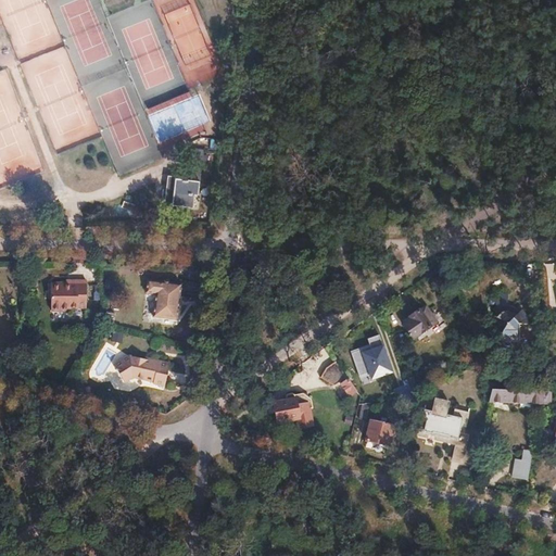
[(175,175),(171,203),(193,205),(194,193),(198,193),(203,147),(196,147),(191,177),(175,175)]
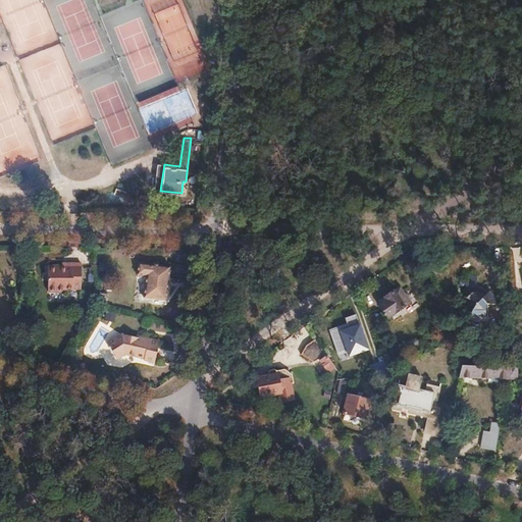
[(138,263),(136,275),(146,276),(143,299),(165,301),(169,266),(138,263)]
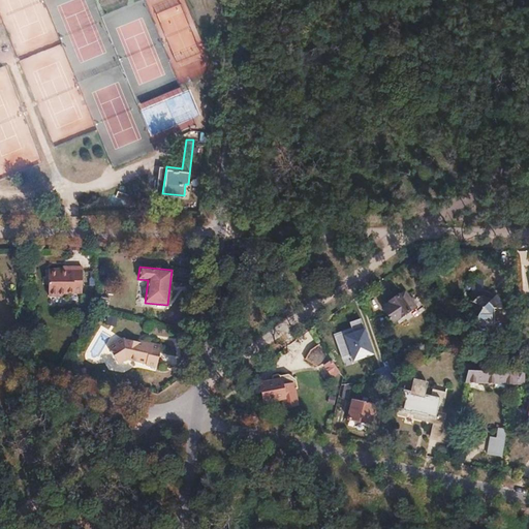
[(62,270),(48,271),(48,297),(65,297),(65,293),(82,293),(82,268),(72,268),(73,270),(62,270)]
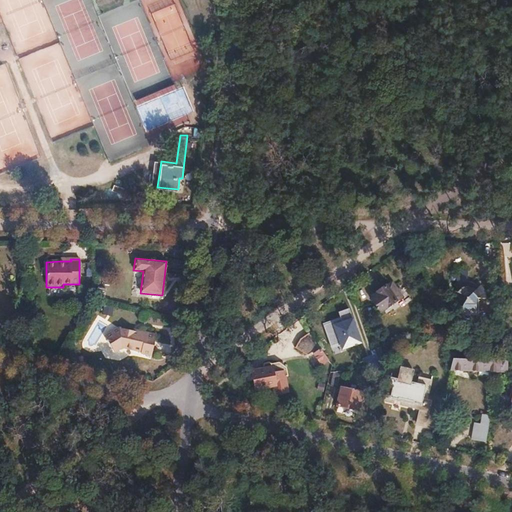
[(457,282),(456,296),(460,296),(460,319),(478,319),(478,300),(484,300),(484,294),(472,282),(457,282)]
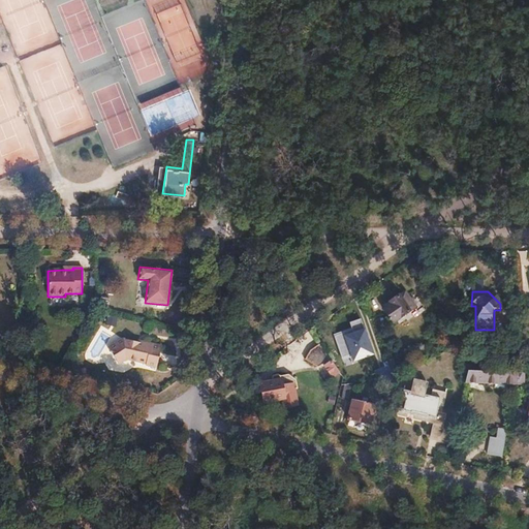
[(391,304),(383,309),(394,323),(410,312),(409,311),(415,307),(405,292),(399,297),(398,296),(390,302),(391,304)]
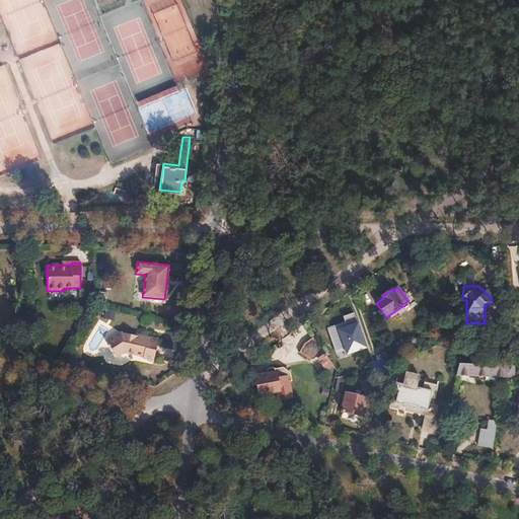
[(115,320),(115,312),(105,311),(105,319),(115,320)]
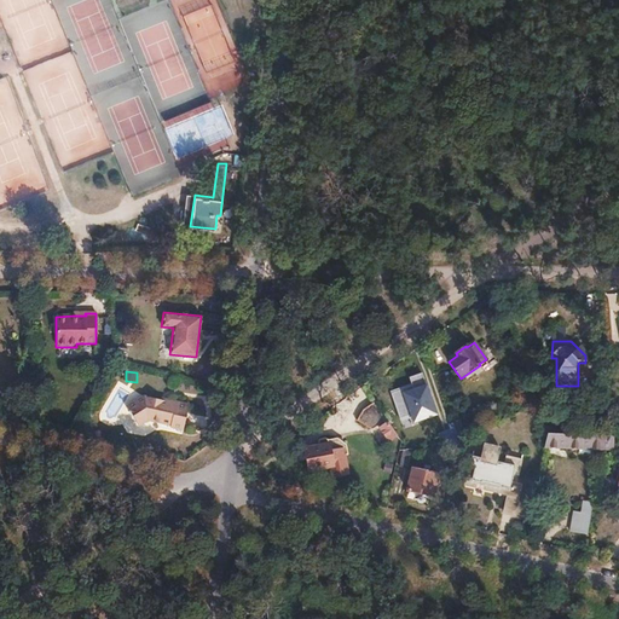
[(404,434),(398,437),(401,443),(403,444),(406,441),(405,439),(422,432),(421,429),(433,424),(434,427),(438,426),(440,431),(446,428),(444,423),(441,424),(421,375),(408,379),(411,387),(391,394),(404,434)]
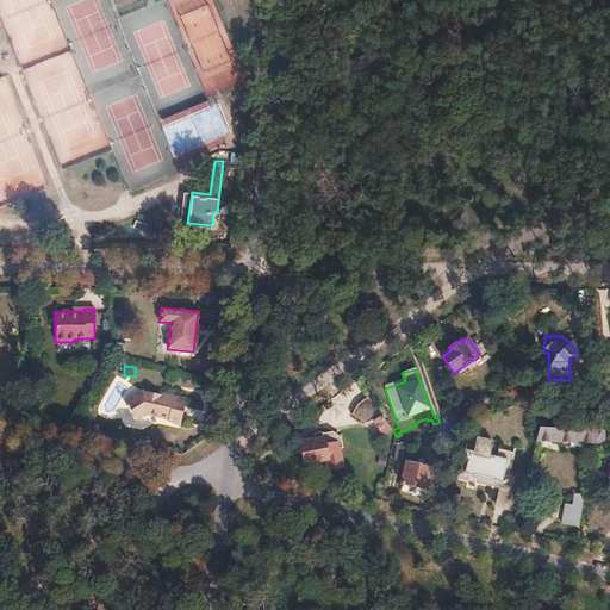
[(143,391),(128,402),(139,419),(149,412),(170,417),(170,419),(182,422),(188,398),(169,393),(168,397),(143,391)]
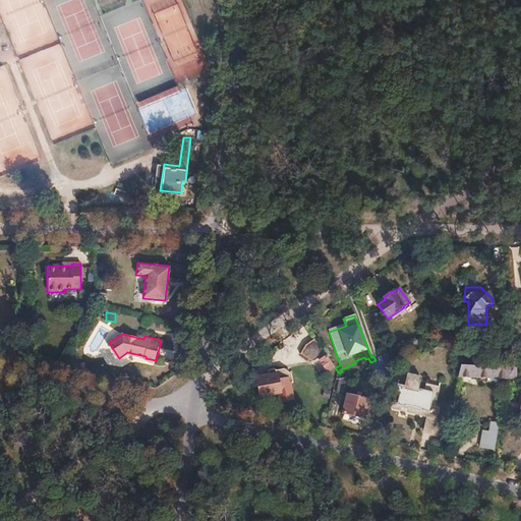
[(314,339),(300,349),(305,355),(319,345),(314,339)]
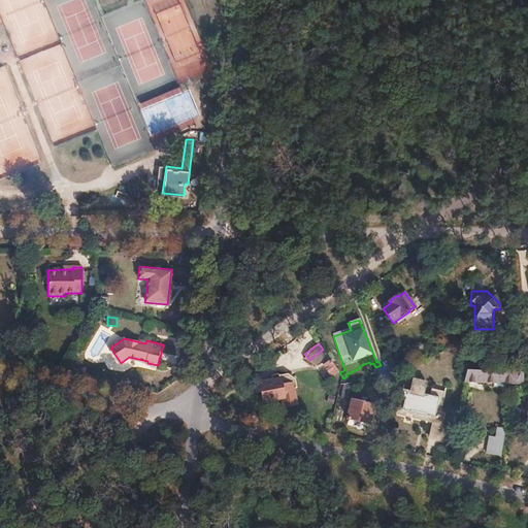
[(393,355),(384,358),(388,369),(396,366),(393,355)]
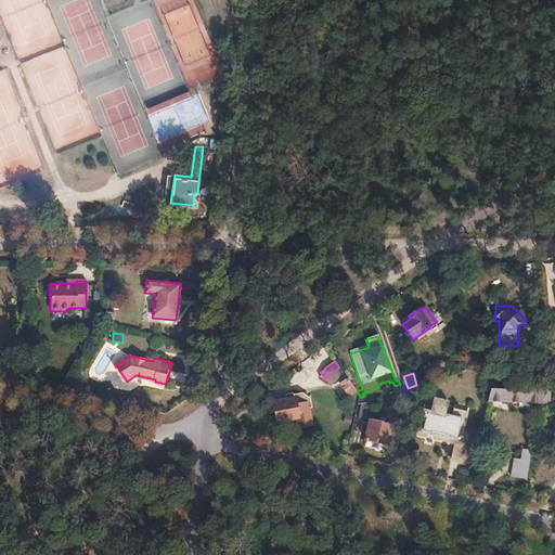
[(348,379),(340,384),(349,396),(357,390),(348,379)]
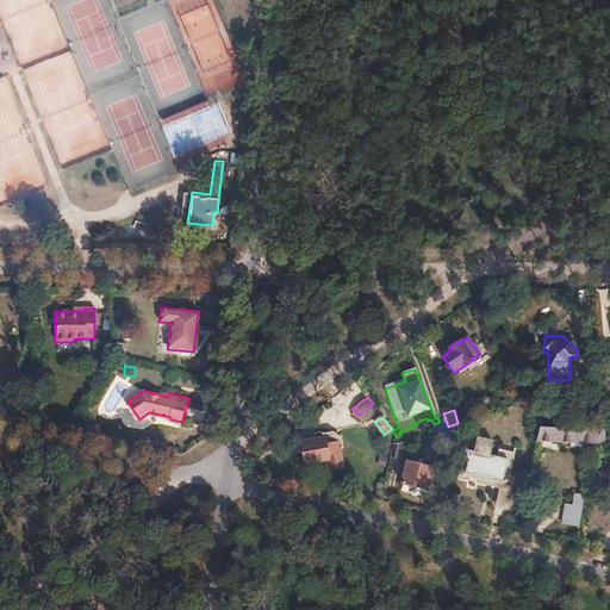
[(448,427),(437,430),(441,441),(452,440),(449,431),(448,427)]
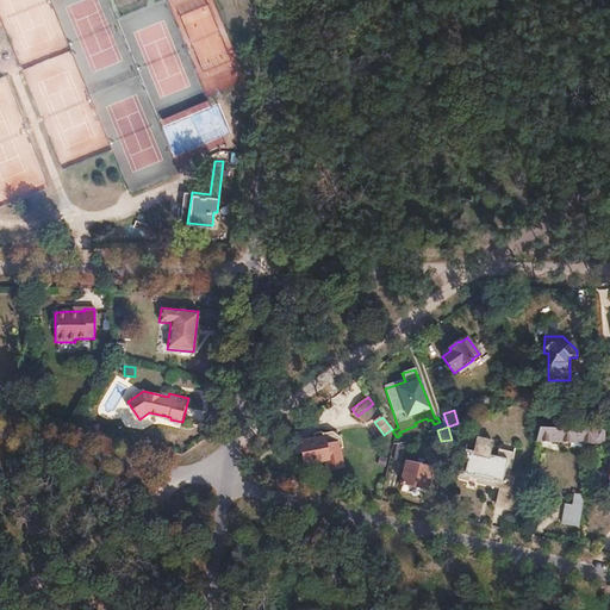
[(539,427),(531,458),(540,459),(545,440),(602,442),(602,430),(599,429),(539,427)]
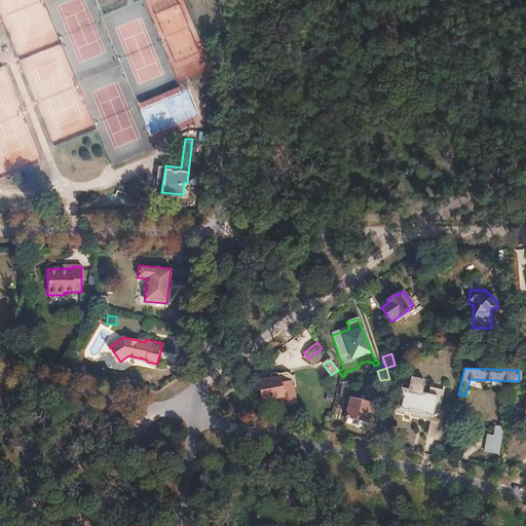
[(272,379),(258,382),(261,401),(283,397),(285,403),(295,401),(291,381),(280,383),(278,372),(270,374),(272,379)]
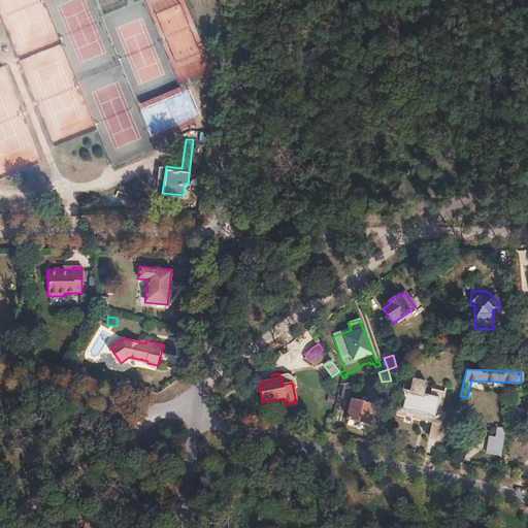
[(402,387),(399,398),(402,399),(399,411),(433,419),(431,424),(441,426),(443,414),(436,413),(438,404),(442,405),(446,394),(431,391),(430,398),(422,396),(425,382),(413,378),(410,389),(402,387)]
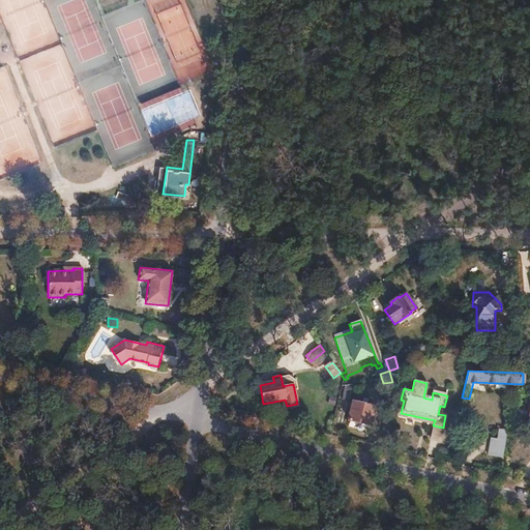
[(345,393),(342,406),(348,407),(351,394),(345,393)]
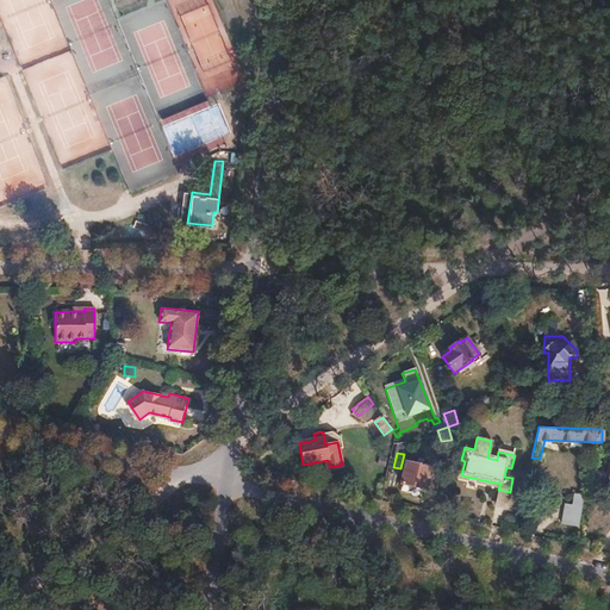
[(406,462),(402,484),(425,490),(431,468),(422,467),(424,460),(417,459),(416,465),(406,462)]
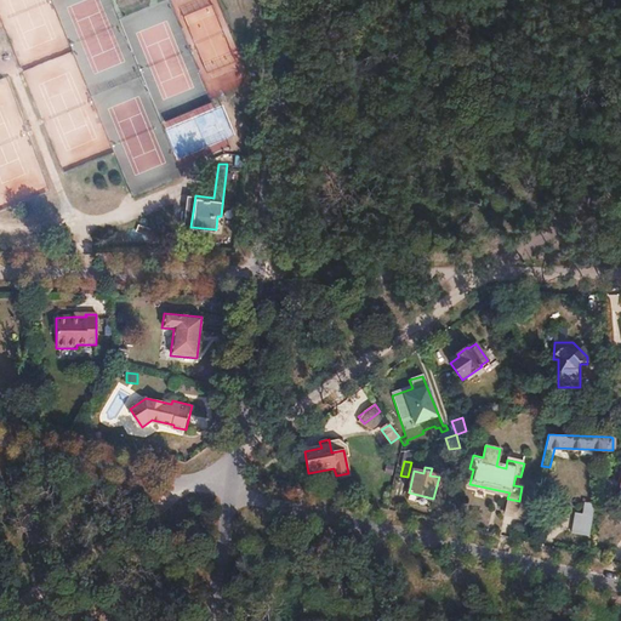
[(507,499),(505,512),(517,516),(519,501),(507,499)]
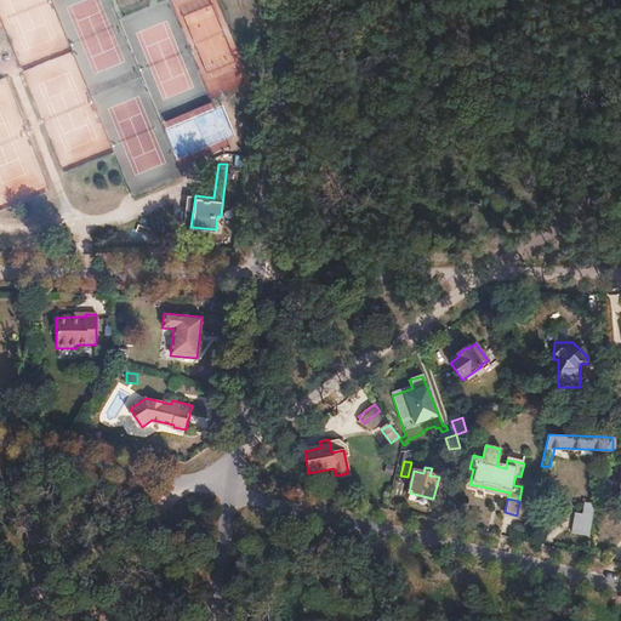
[(575,519),(573,533),(588,535),(593,503),(584,502),(580,520),(575,519)]
